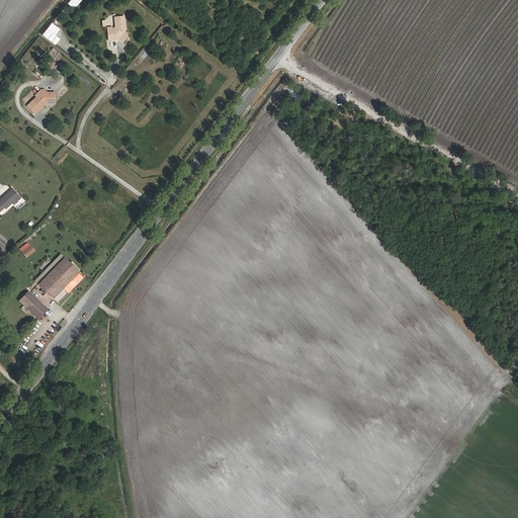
[(71,0),(68,4),(74,10),(82,0),(71,0)]
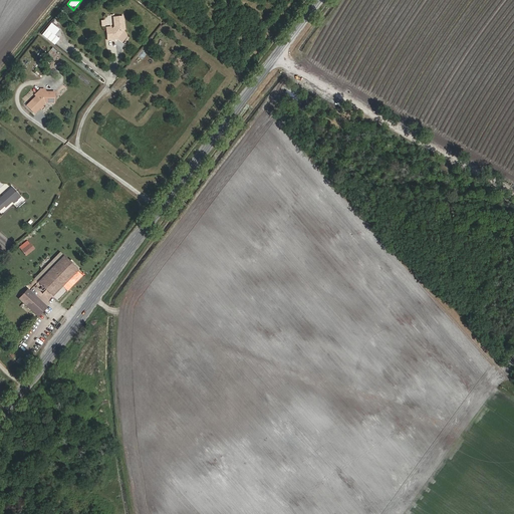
[(109,17),(110,27),(107,29),(102,29),(103,40),(108,40),(108,38),(111,38),(113,38),(120,30),(119,17),(109,17)]
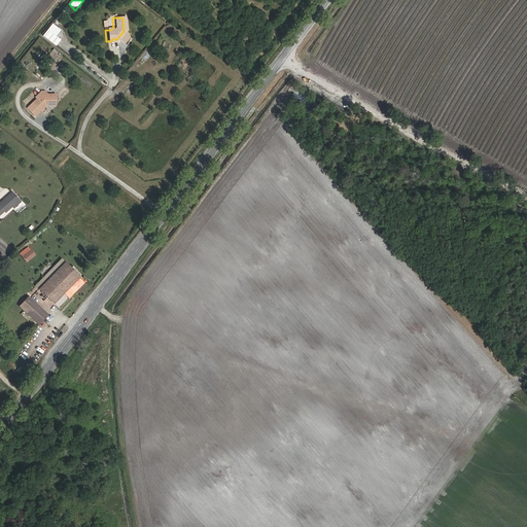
[(58,36),(62,30),(54,23),(43,36),(57,46),(62,39),(58,36)]
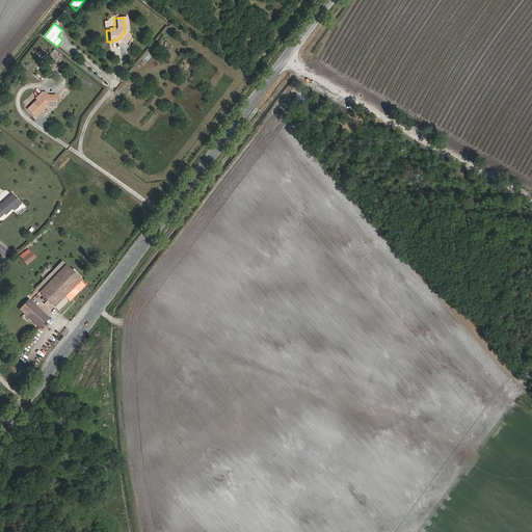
[(40,96),(42,98),(29,108),(36,116),(42,111),(49,105),(58,106),(59,95),(51,95),(48,91),(45,91),(40,96)]
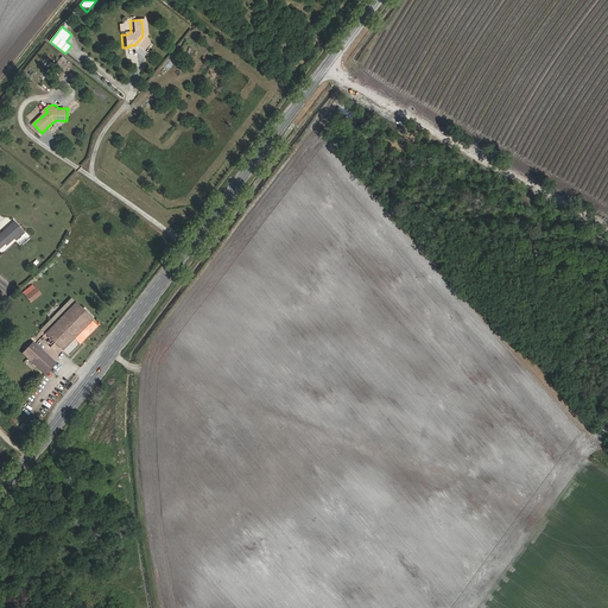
[(0,232),(0,245),(5,241),(6,244),(14,235),(21,229),(14,220),(0,232)]
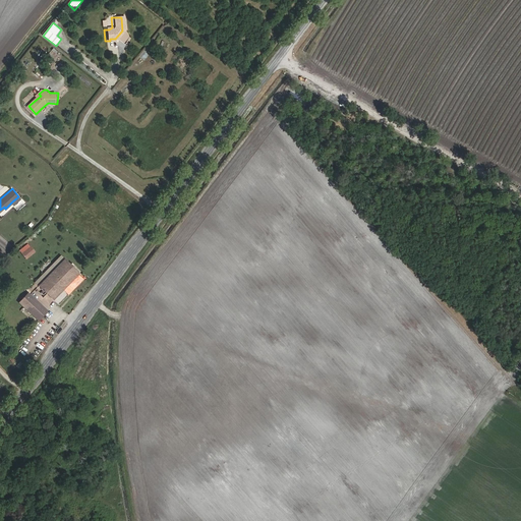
[(78,273),(60,256),(44,274),(48,277),(39,286),(53,299),(78,273)]
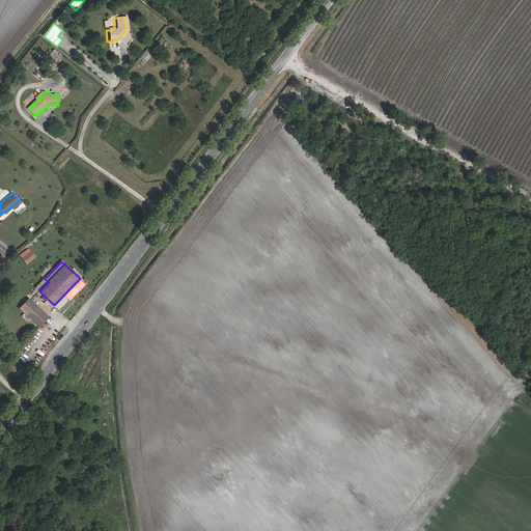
[(40,329),(50,318),(31,301),(22,310),(40,329)]
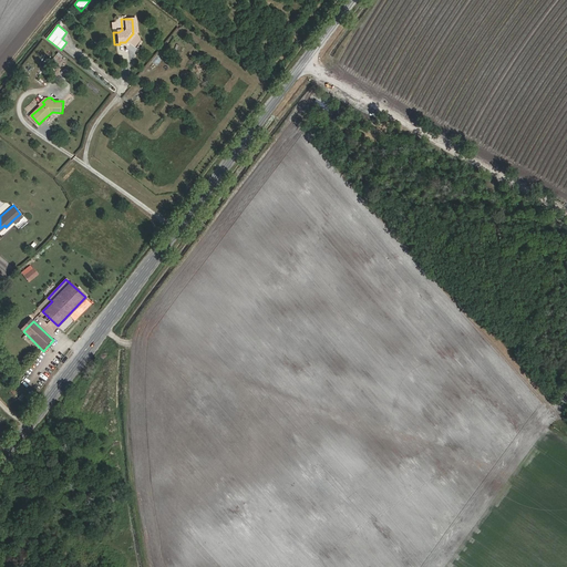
All buildings are outlined.
